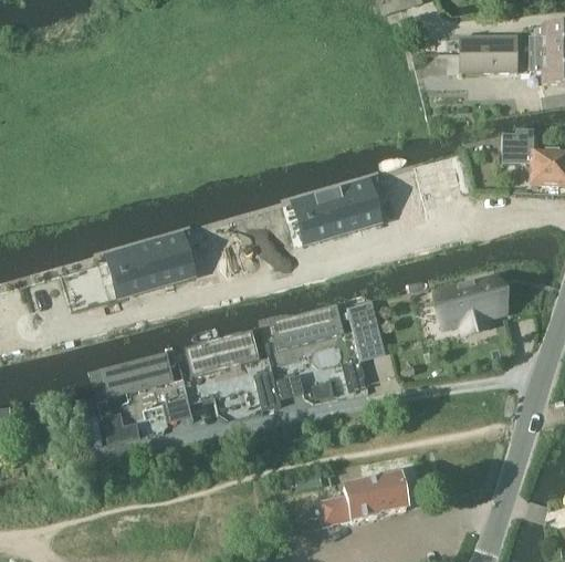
[(389,13),(420,3),(419,0),(374,0),(380,17),(389,13)]
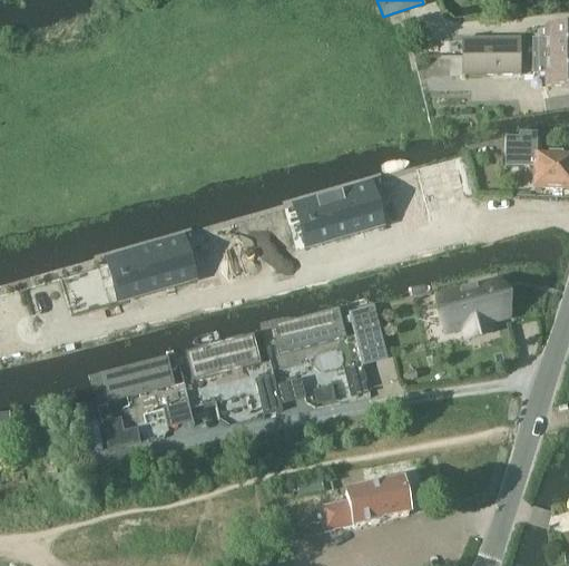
[(532,50),(568,49),(568,21),(546,22),(546,36),(531,36),(532,50)]
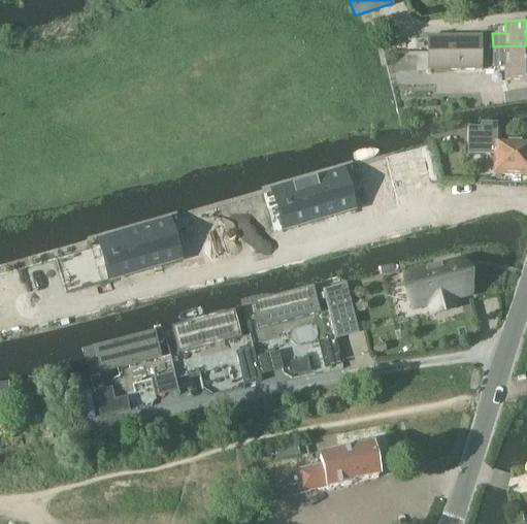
[(428,33),(428,54),(446,53),(446,52),(463,52),(462,46),(481,46),(481,33),(428,33)]
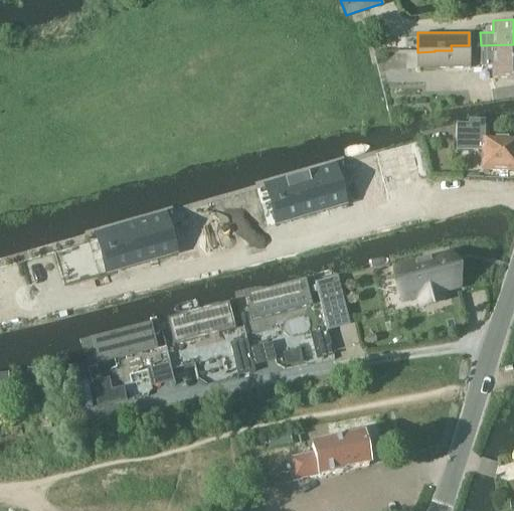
[(513,44),(481,45),(481,51),(481,63),(493,63),(493,76),(513,75),(513,44)]
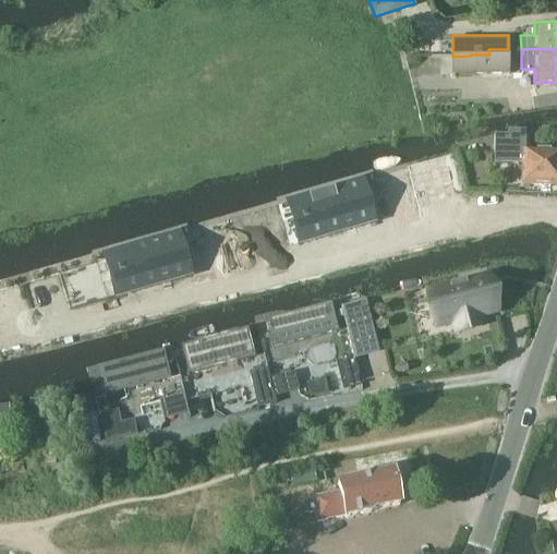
[(508,70),(508,49),(488,49),(489,55),(471,55),(471,56),(452,57),(452,71),(508,70)]
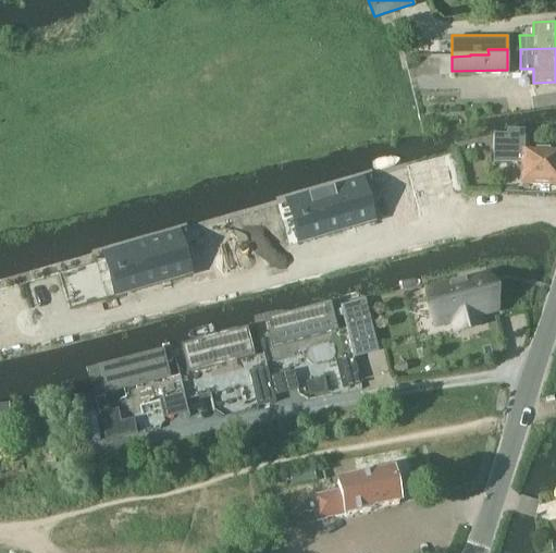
[(493,125),(492,161),(522,162),(521,180),(555,180),(555,148),(523,148),(524,126),(505,125),(493,125)]
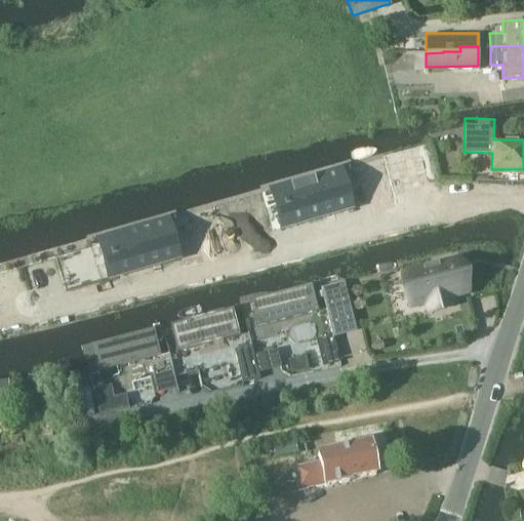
[(340,166),(279,184),(284,201),(282,201),(283,205),(285,205),(290,223),(339,208),(333,186),(345,183),(340,166)]
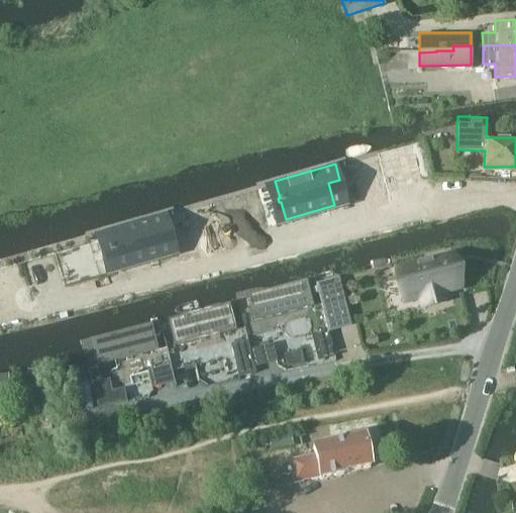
[(165,213),(104,230),(109,247),(108,247),(109,251),(110,251),(115,268),(164,253),(158,232),(170,229),(165,213)]
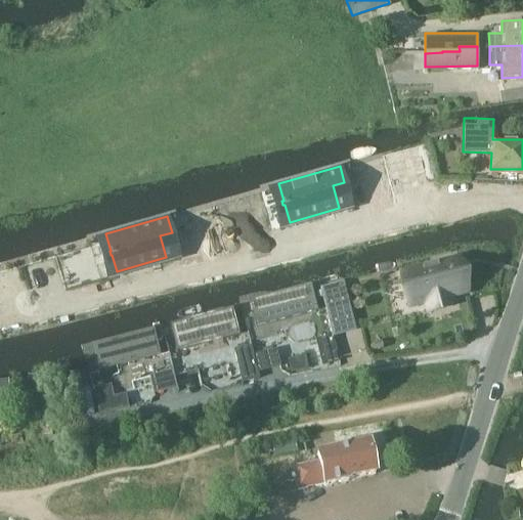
[(453,257),(400,270),(406,296),(423,292),(427,309),(452,303),(449,294),(466,290),(460,265),(455,266),(453,257)]
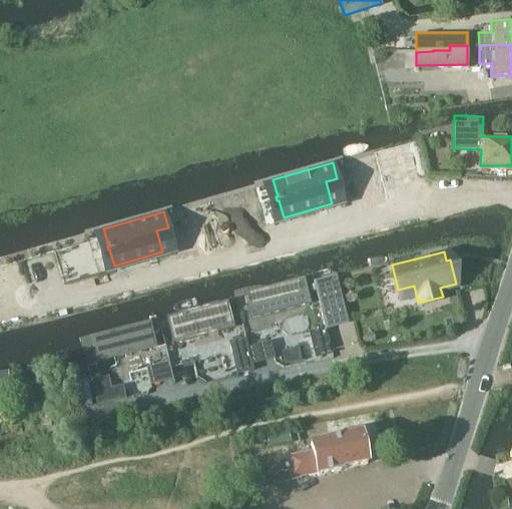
[(248,290),(254,314),(311,299),(305,276),(248,290)]
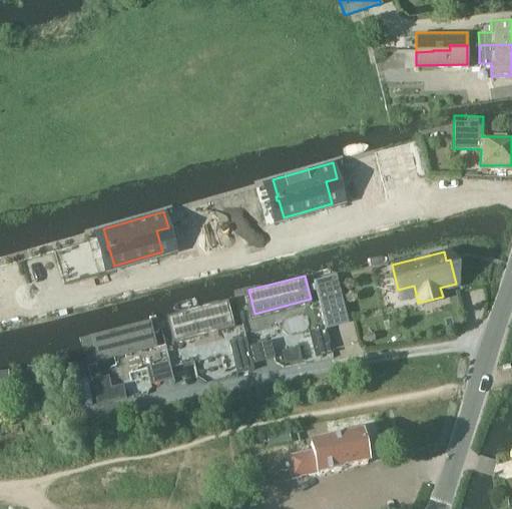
[(321,306),(342,301),(337,279),(315,285),(321,306)]
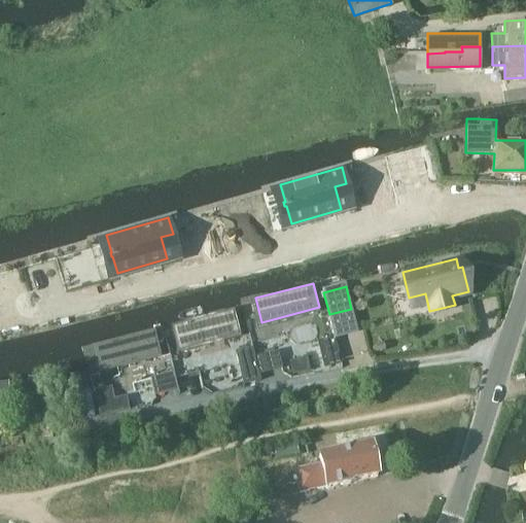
[(172,323),(178,349),(241,335),(235,309),(172,323)]
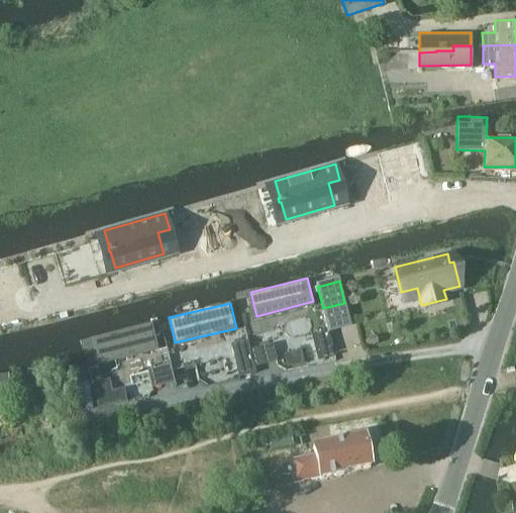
[(95,362),(159,347),(152,321),(89,335),(95,362)]
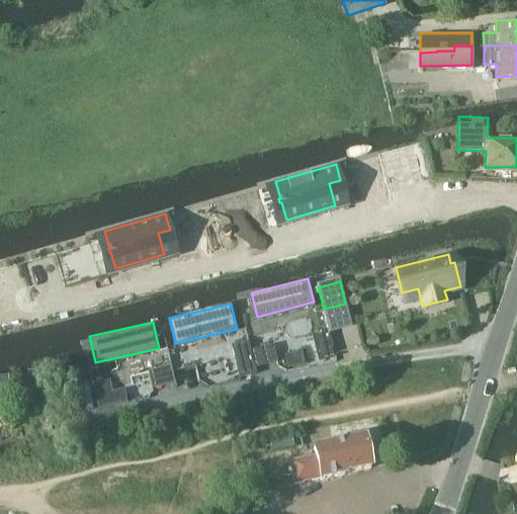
[(329,329),(313,333),(319,357),(335,353),(329,329)]
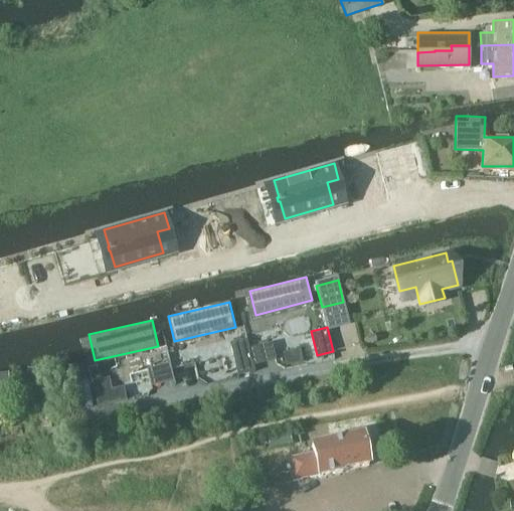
[(230,341),(238,372),(254,368),(246,337),(230,341)]
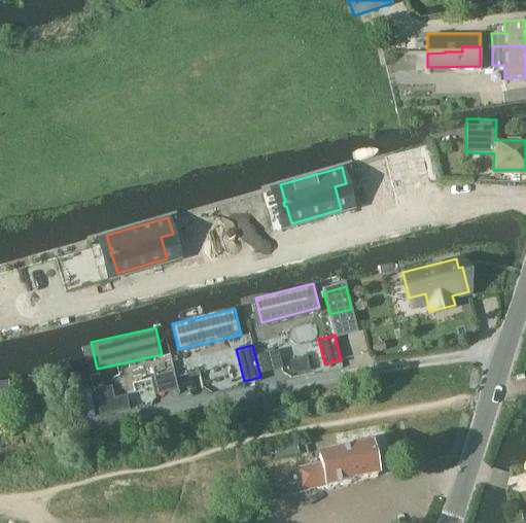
[(95,387),(99,412),(128,406),(125,393),(112,396),(110,384),(95,387)]
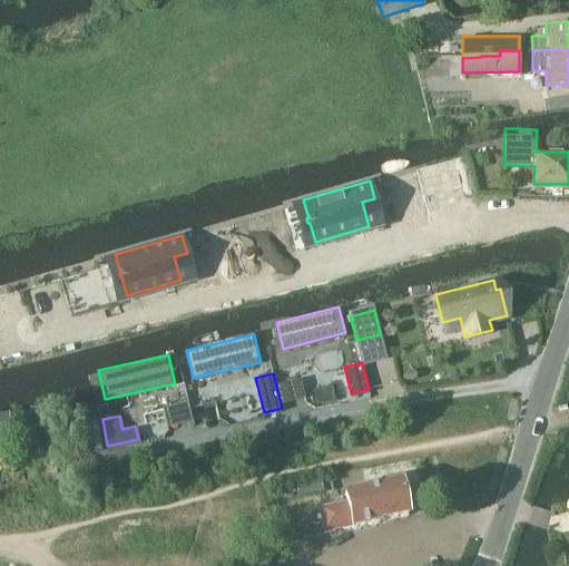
[(378,518),(408,511),(401,479),(344,490),(346,500),(319,506),(324,529),(352,524),(352,525),(379,519),(378,518)]
